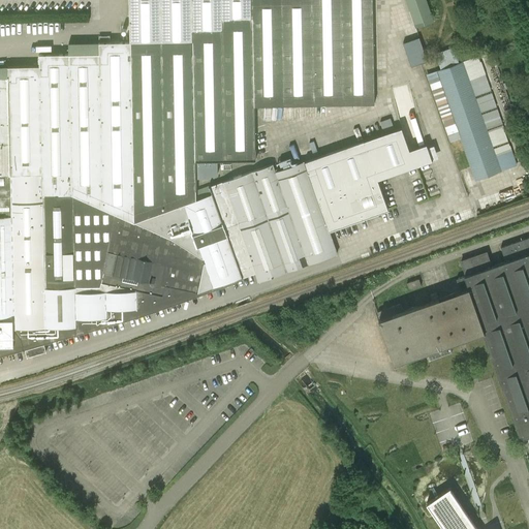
[(329,230),(391,210),(378,175),(441,153),(435,135),(414,142),(408,122),(276,167),(273,164),(196,192),(196,178),(195,160),(195,158),(257,158),(257,105),(378,103),(376,0),(130,0),(130,43),(112,43),(114,34),(97,33),(97,42),(67,42),(67,51),(40,50),(41,66),(0,67),(0,356),(243,278),(254,274),(258,283),(340,254),(329,230)]
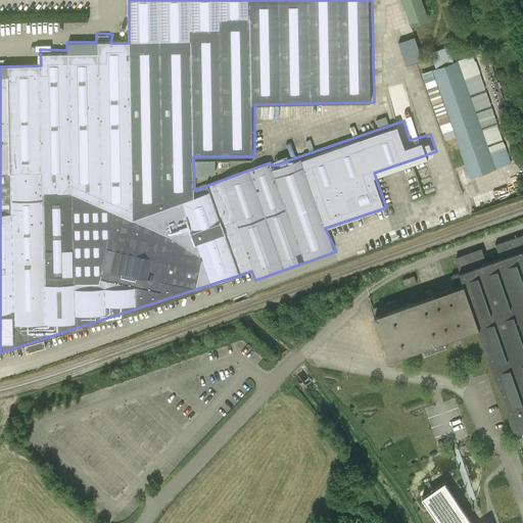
[(403,0),(411,27),(430,21),(423,0),(403,0)]
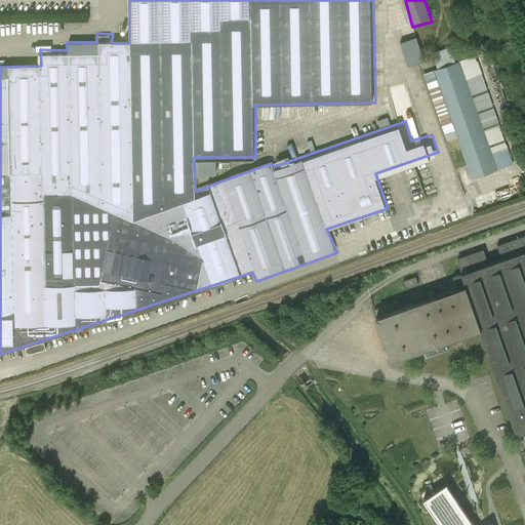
[(410,65),(426,59),(418,36),(403,41),(410,65)]
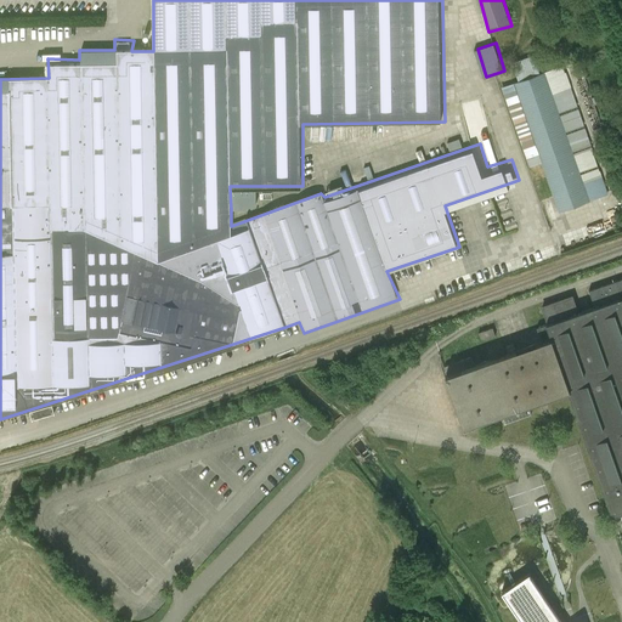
[(513,83),(514,85),(496,91),(524,169),(541,162),(559,213),(591,202),(608,194),(564,66),(544,72),(513,83)]
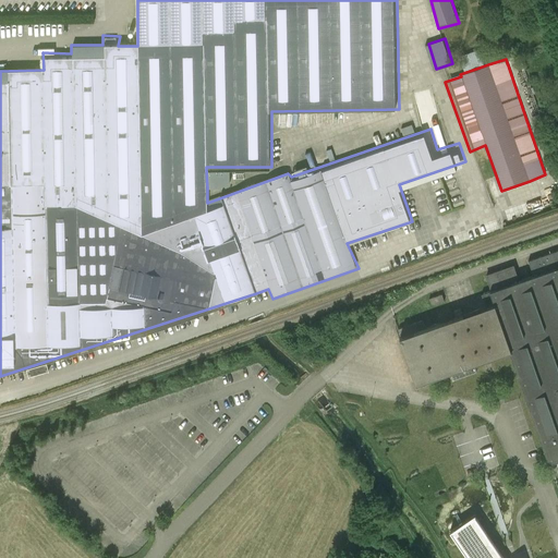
[(206,169),(207,187),(219,187),(230,183),(230,169),(206,169)]
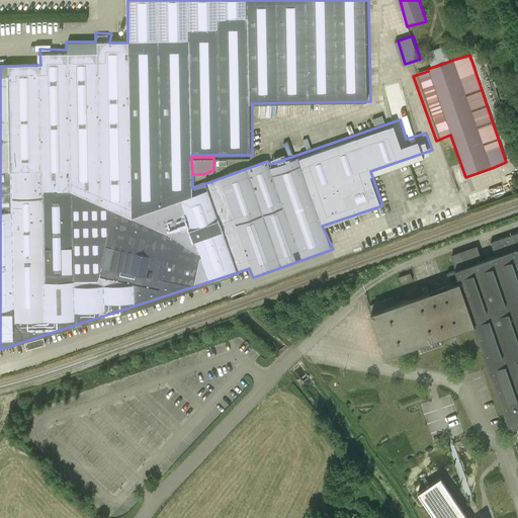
[(517,232),(490,242),(495,256),(483,260),(477,246),(450,255),(455,269),(447,273),(450,284),(395,304),(393,297),(370,305),(372,312),(371,313),(386,355),(419,344),(421,349),(443,342),(441,336),(475,325),(510,428),(517,425),(517,428),(517,232)]
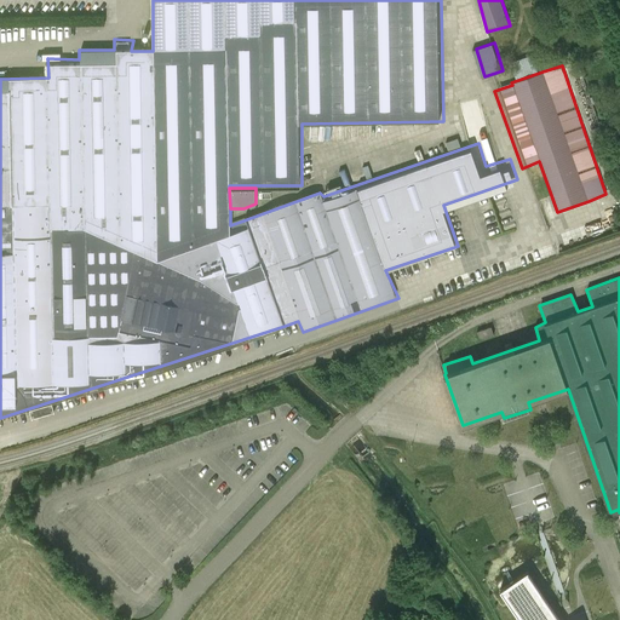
[(492,327),(477,332),(480,339),(494,334),(492,327)]
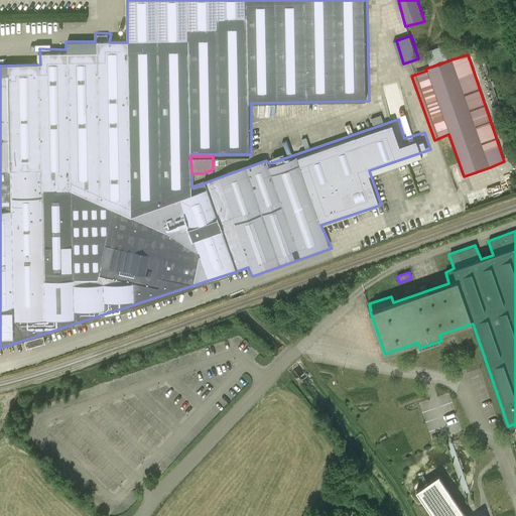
[(466,515),(438,476),(415,492),(431,515),(466,515)]
